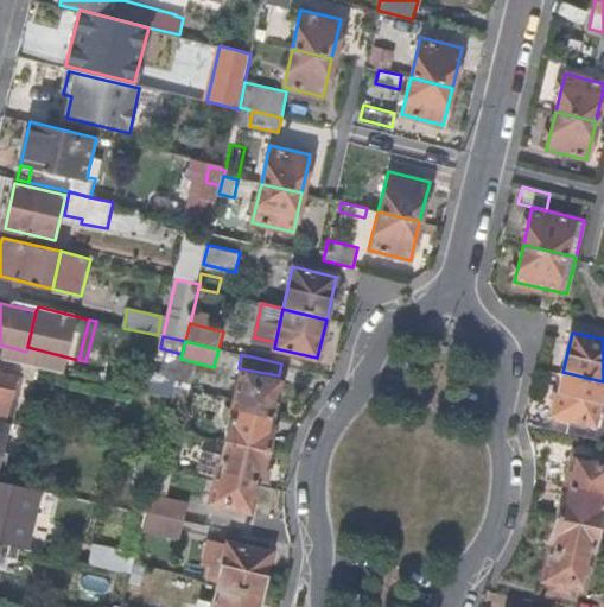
[(14,362),(0,358),(0,366),(13,370),(14,362)]
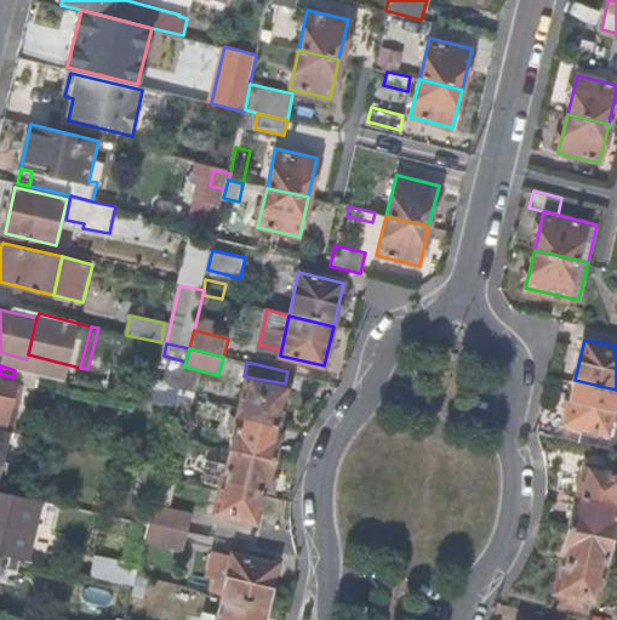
[(0,421),(6,424),(11,404),(15,381),(16,379),(13,377),(0,374),(0,421)]
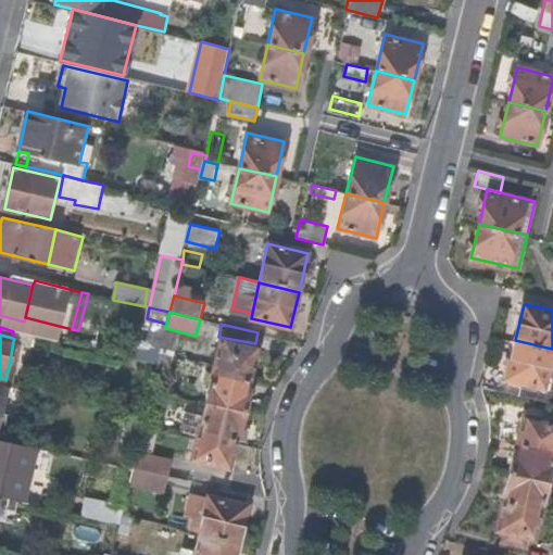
[(211,365),(210,371),(248,381),(255,343),(218,337),(211,365)]
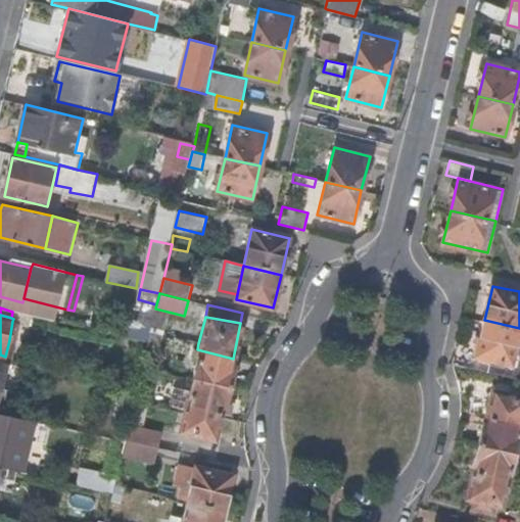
[(125,318),(120,337),(147,343),(150,332),(152,325),(125,318)]
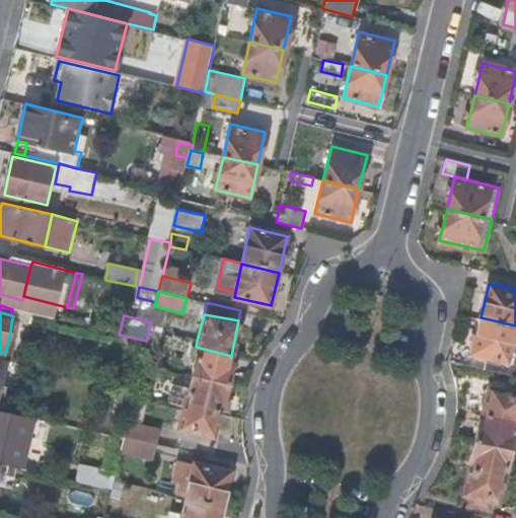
[(508,361),(515,329),(515,325),(481,317),(472,353),(508,361)]
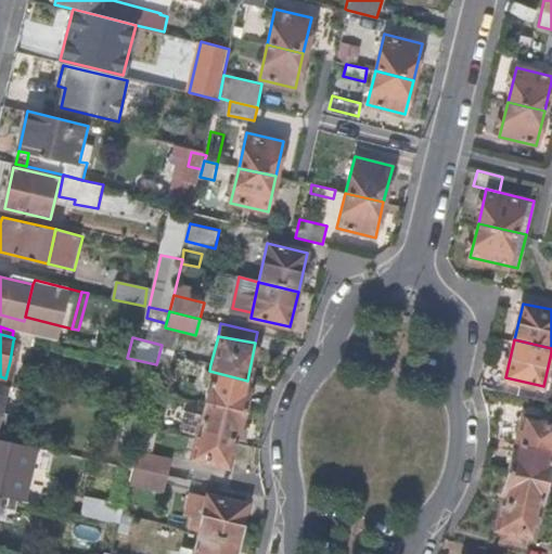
[(13,340),(10,361),(17,363),(21,342),(13,340)]
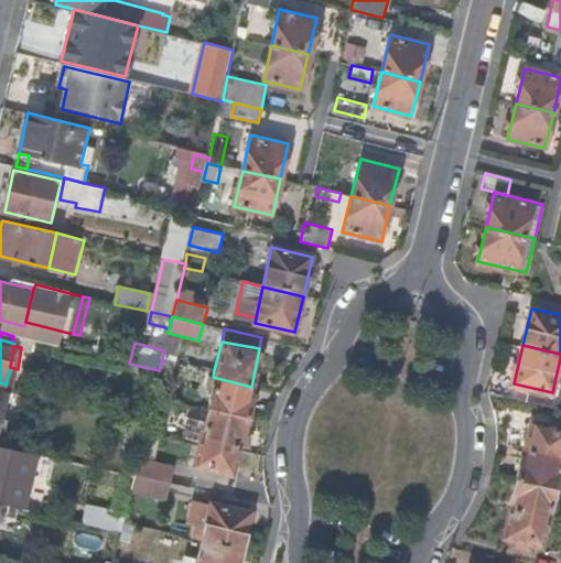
[(162,358),(159,370),(158,377),(173,380),(176,361),(162,358)]
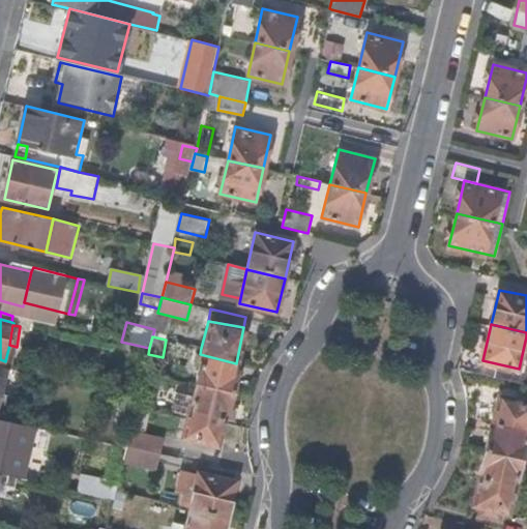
[(526,336),(519,369),(482,360),(479,372),(526,382),(526,336)]
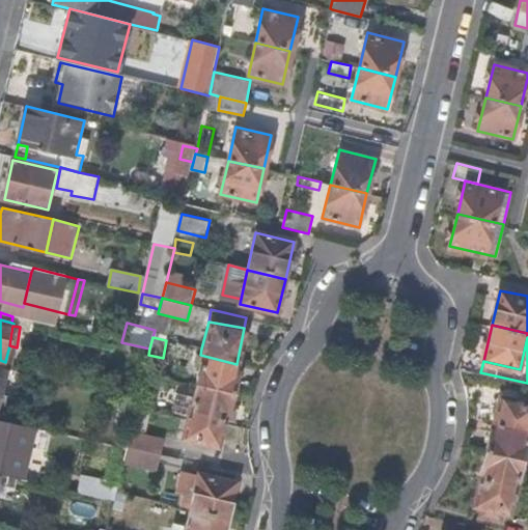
[(200,355),(193,385),(231,393),(237,370),(234,369),(237,364),(200,355)]
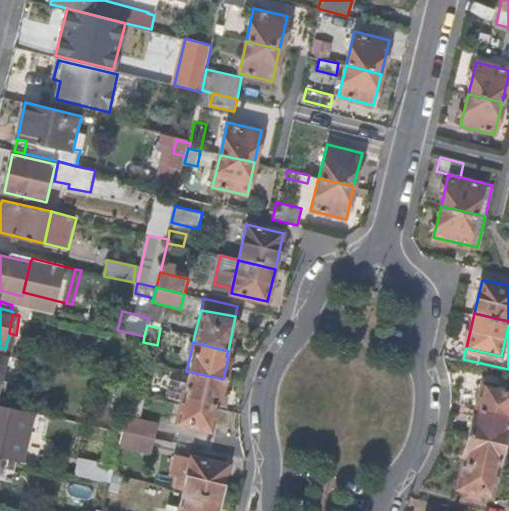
[(124,368),(122,382),(133,385),(136,370),(124,368)]
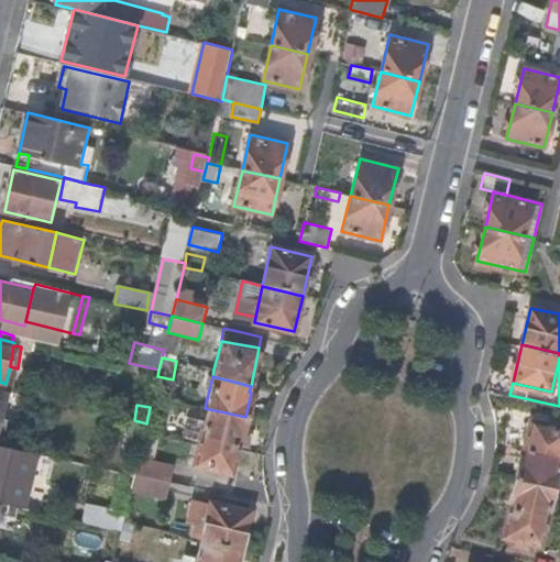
[(205,408),(197,442),(234,450),(235,448),(245,449),(248,437),(241,436),(245,417),(205,408)]
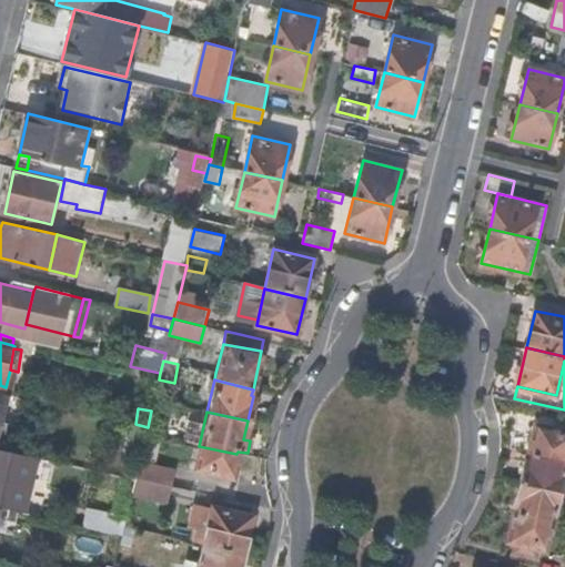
[(564,429),(534,423),(527,452),(564,462),(564,429)]
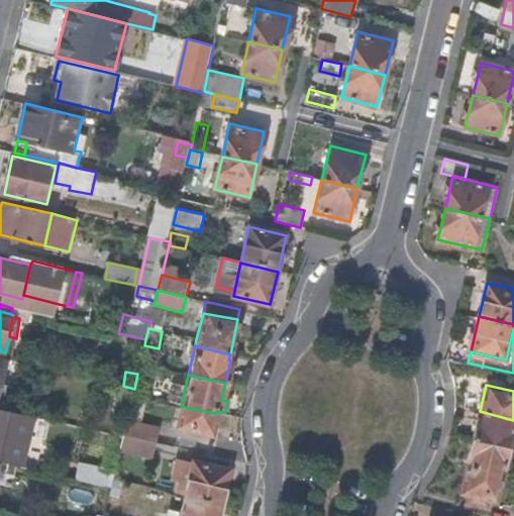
[(132,398),(130,407),(128,416),(141,419),(146,401),(132,398)]
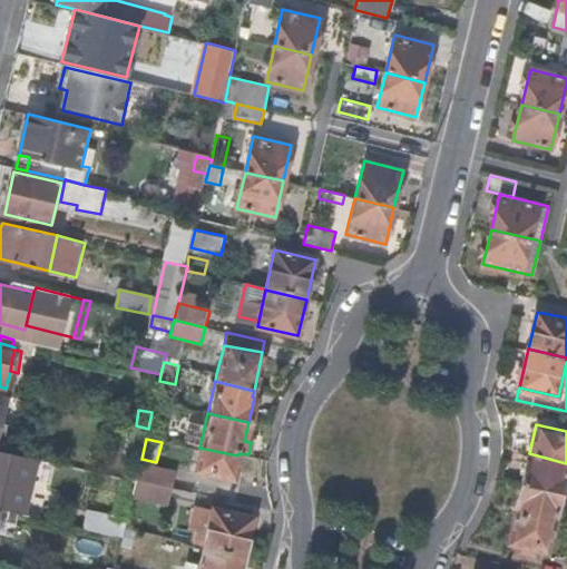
[(237,455),(199,448),(195,469),(232,478),(237,455)]
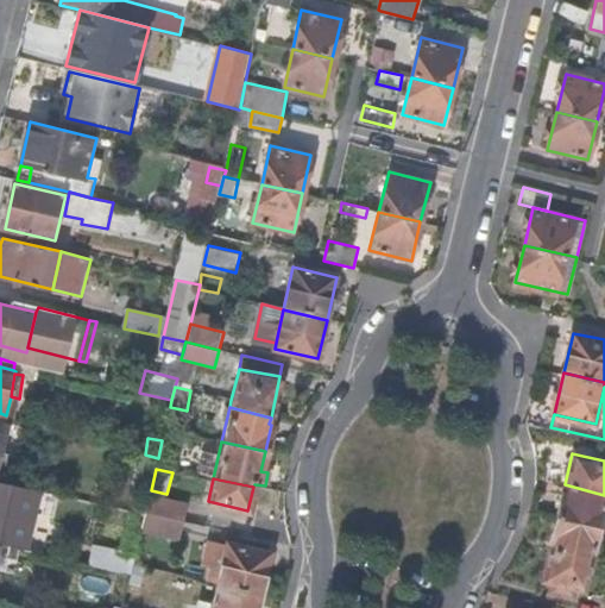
[(0,481),(0,541),(20,547),(29,550),(42,490),(0,481)]
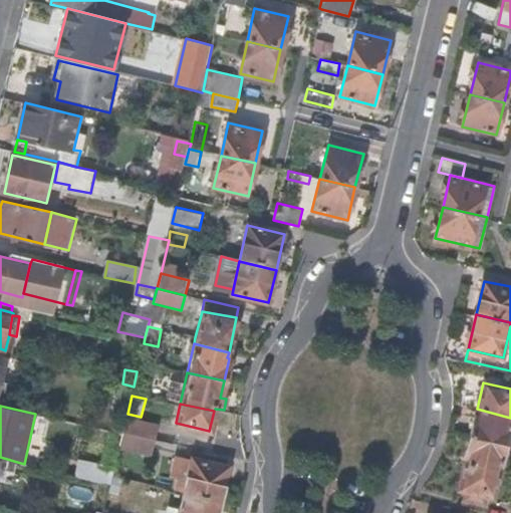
[(510,418),(477,409),(476,416),(474,416),(469,436),(504,444),(510,422),(510,418)]
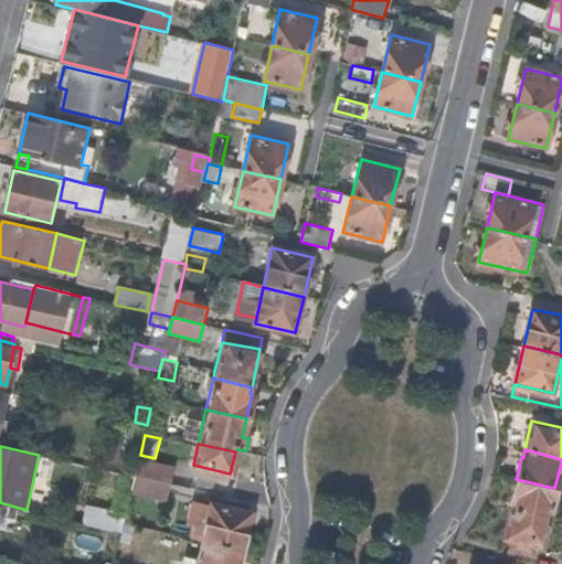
[(170,467),(138,461),(136,476),(168,482),(170,467)]
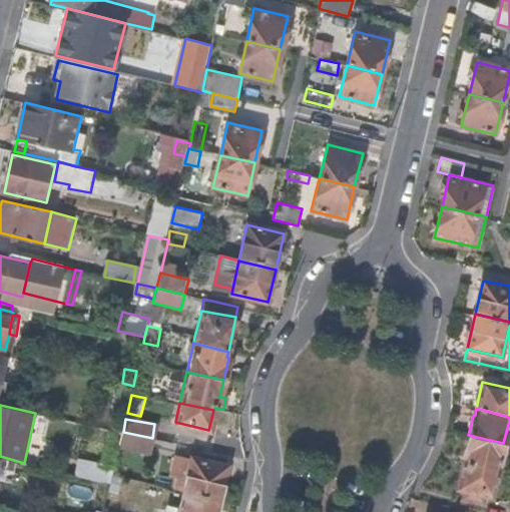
[(123,432),(122,434),(119,449),(151,455),(155,439),(152,438),(123,432)]
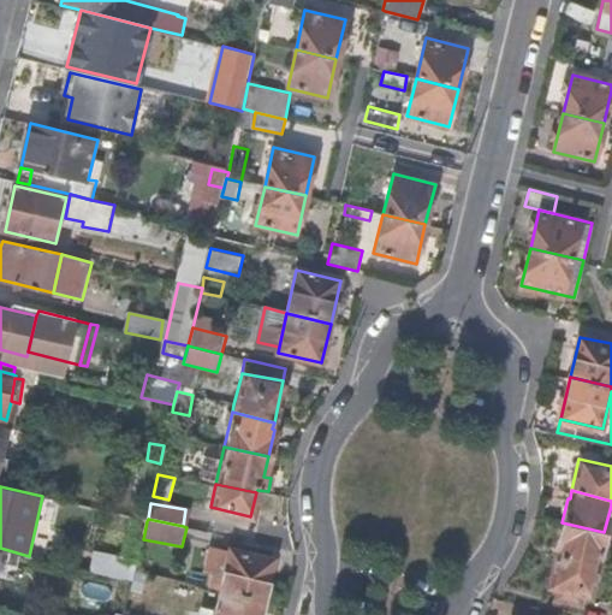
[(604,532),(562,522),(556,549),(557,550),(556,556),(596,563),(604,532)]
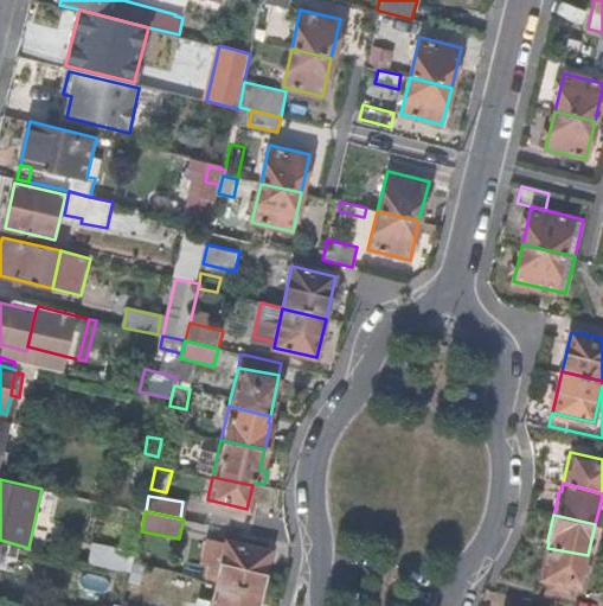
[(20,546),(0,540),(0,554),(18,559),(20,546)]
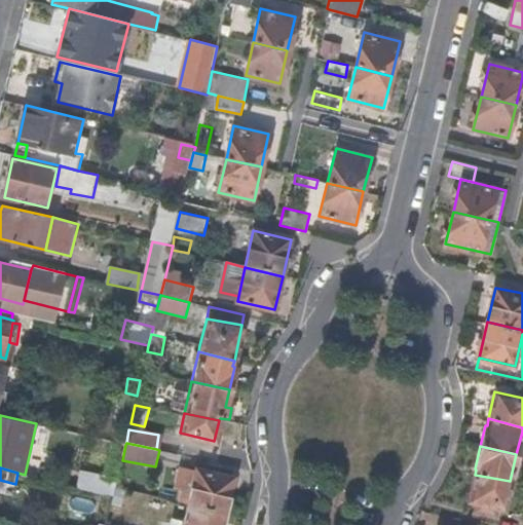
[(189,503),(195,471),(184,467),(180,488),(185,490),(182,502),(189,503)]
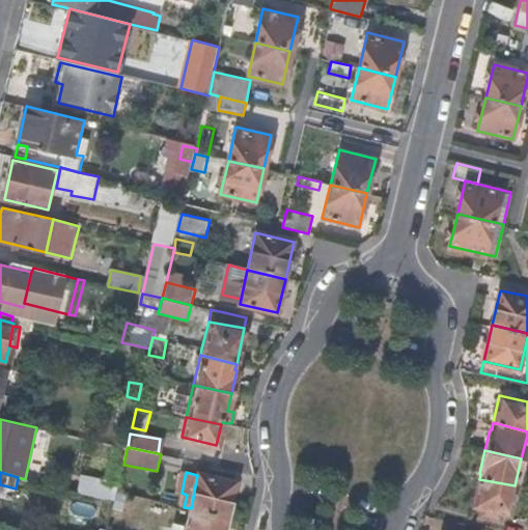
[(190,510),(227,518),(234,481),(198,472),(197,475),(191,508),(190,510)]
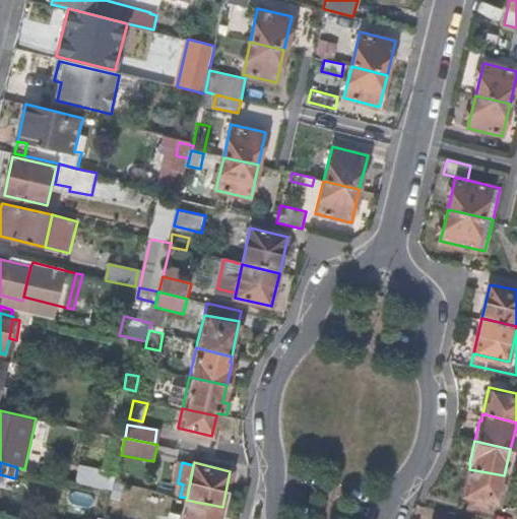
[(504,475),(469,469),(463,494),(471,496),(469,504),(491,509),(493,502),(498,503),(503,481),(504,475)]
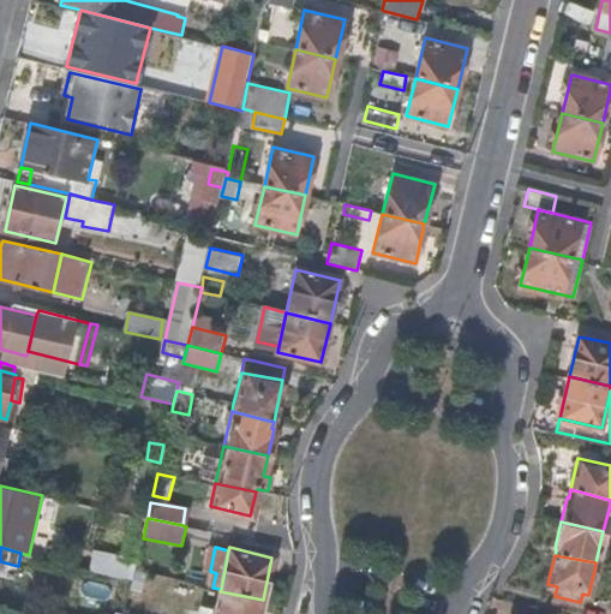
[(259,613),(263,600),(220,591),(217,607),(201,602),(197,613),(259,613)]
